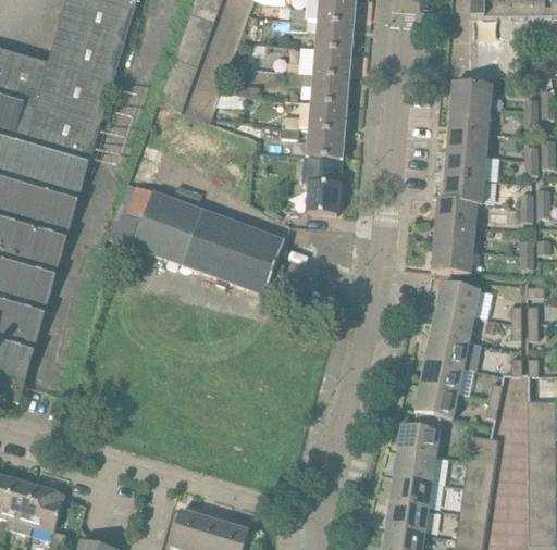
[(317,20),(354,23),(356,0),(305,0),(305,8),(292,7),(291,17),(307,19),(317,20)]
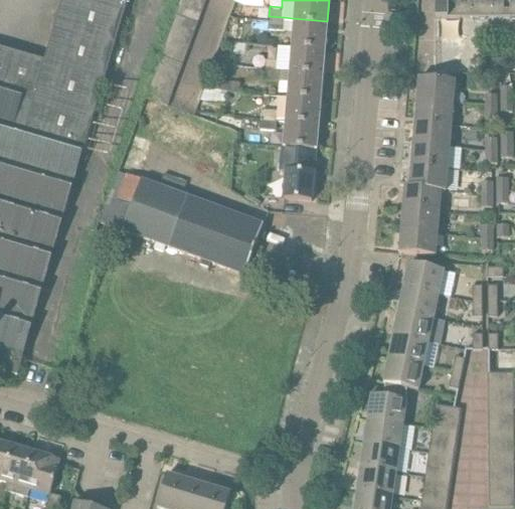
[(435,15),(514,14),(514,0),(434,0),(435,14),(435,15)]
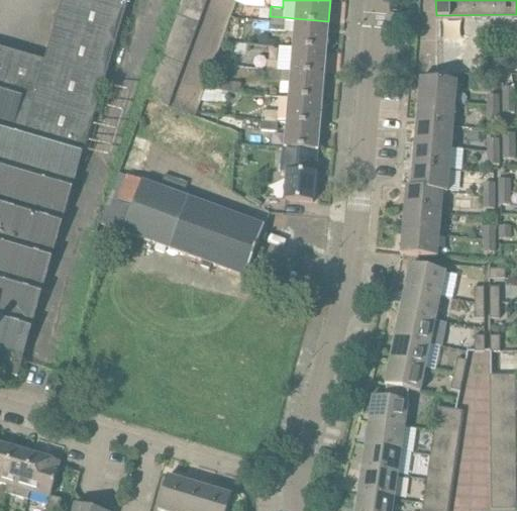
[(0,2),(0,48),(1,48),(16,8),(0,2)]
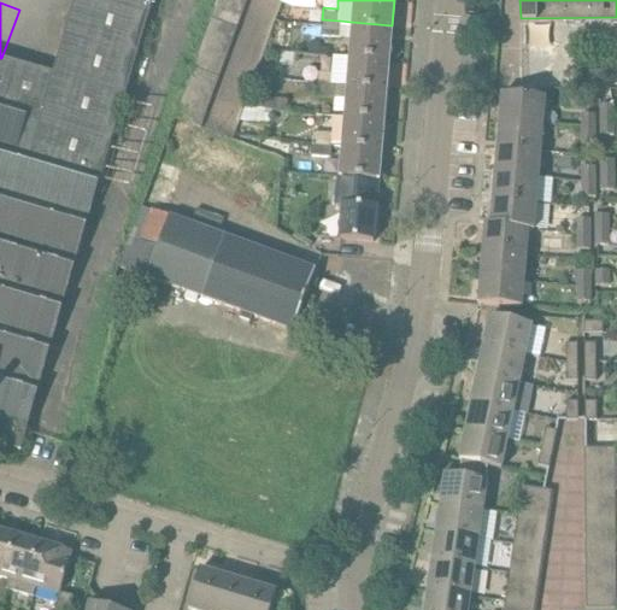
[(340,21),(322,19),(322,33),(339,34),(340,21)]
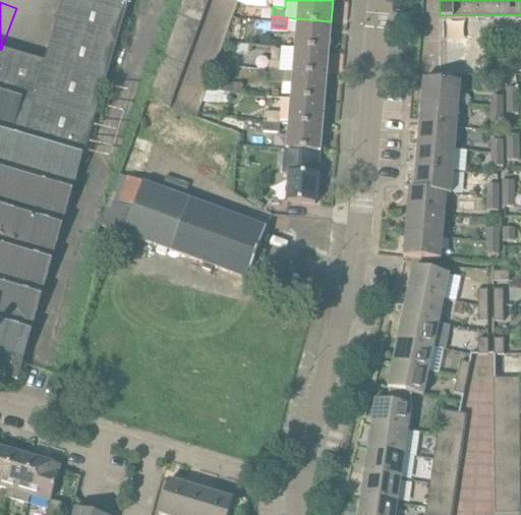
[(331,21),(296,18),(295,29),(294,44),(329,47),(331,21)]
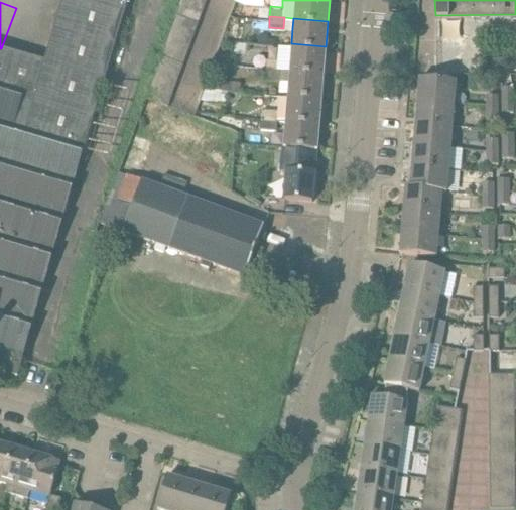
[(291,43),(290,57),(289,70),(324,73),(326,46),(291,43)]
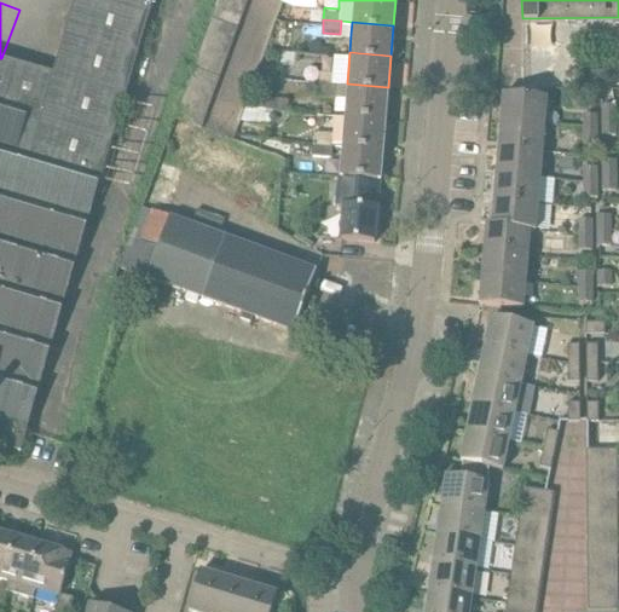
[(12,67),(11,94),(63,97),(64,69),(12,67)]
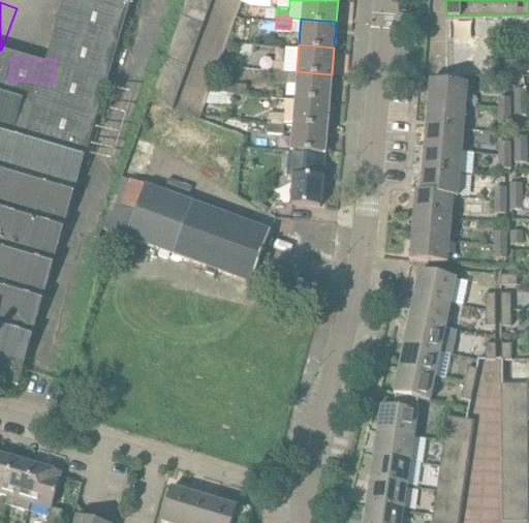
[(287,70),(288,59),(273,58),(272,69),(287,70)]
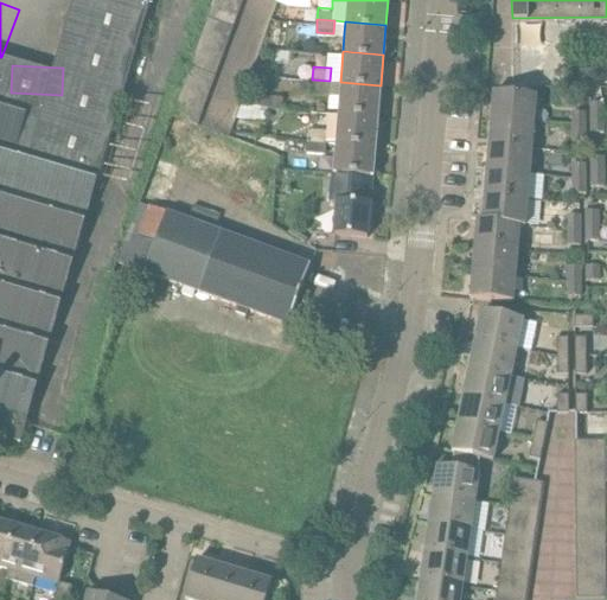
[(330,81),(312,80),(311,90),(328,93),(330,81)]
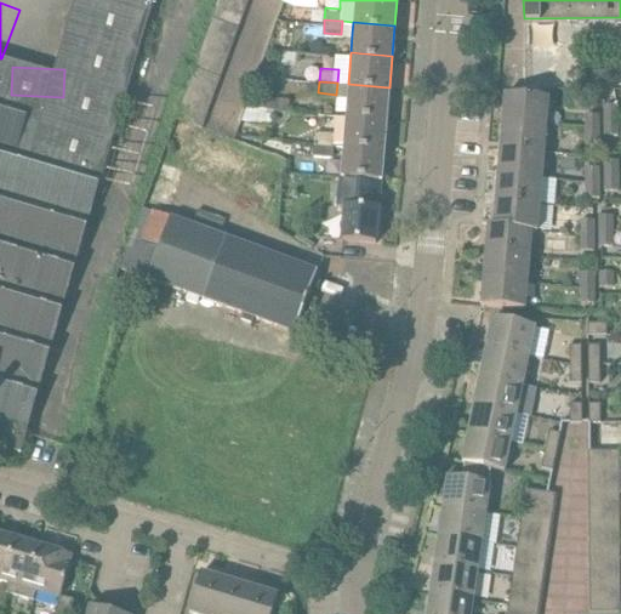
[(389,87),(348,84),(347,95),(346,113),(387,117),(389,87)]
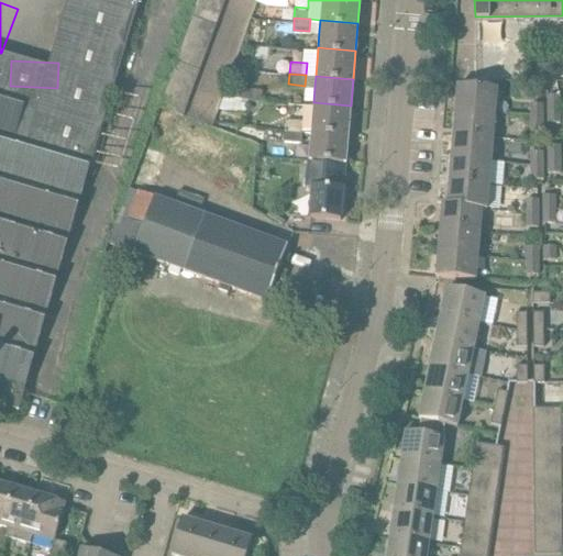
[(79,77),(79,90),(88,90),(89,77),(79,77)]
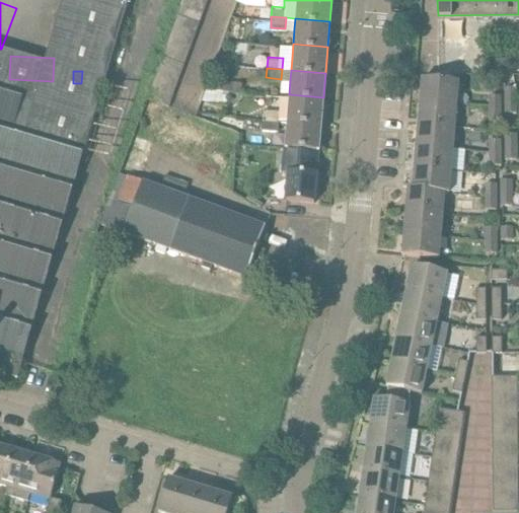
[(421,99),(457,102),(459,78),(423,75),(421,99)]
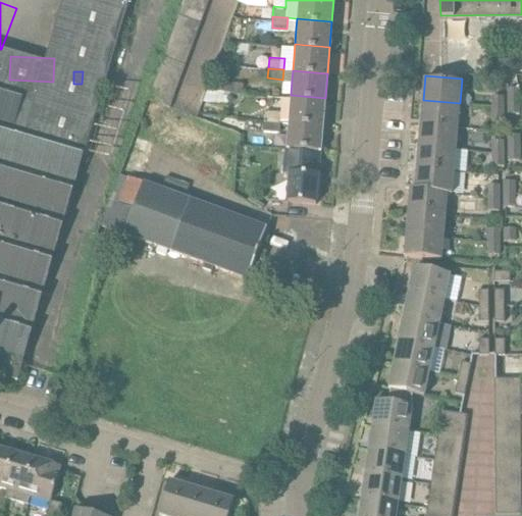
[(216,88),(226,89),(227,80),(217,79),(216,88)]
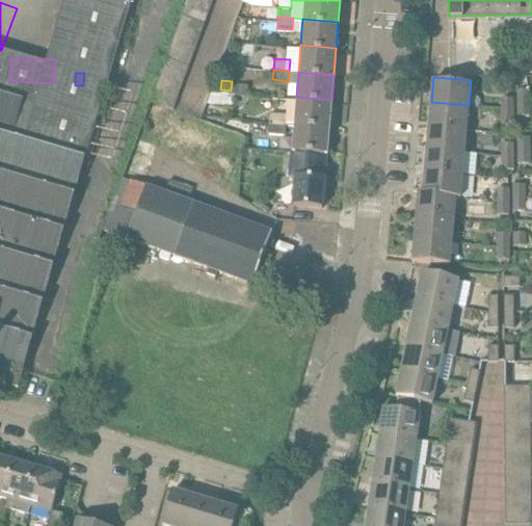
[(9,81),(9,106),(53,107),(54,83),(9,81)]
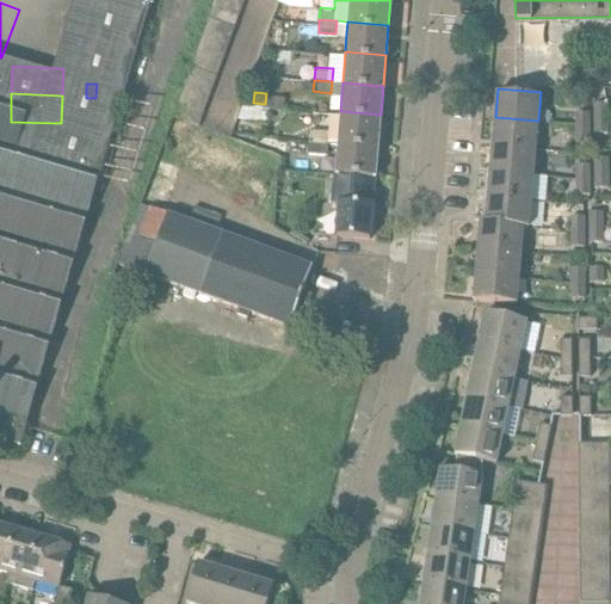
[(86,98),(85,112),(96,113),(96,98),(86,98)]
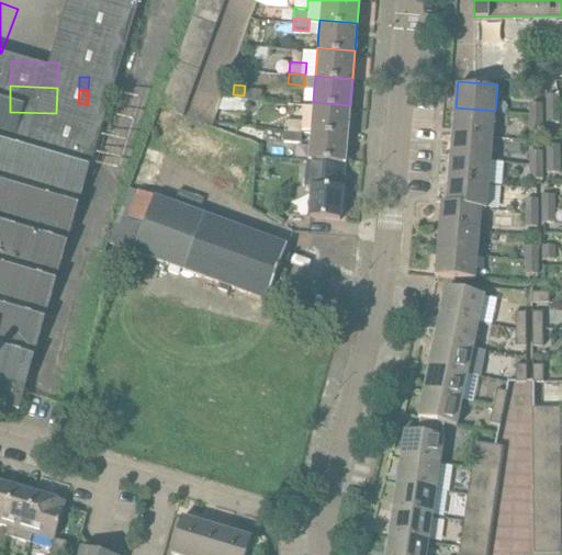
[(547,105),(560,105),(559,91),(546,91),(547,105)]
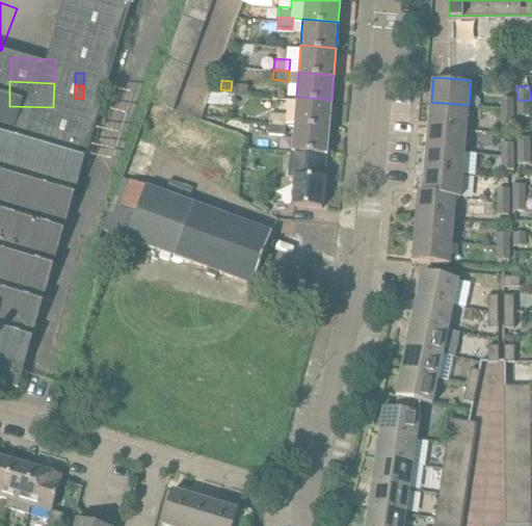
[(233,103),(234,91),(231,90),(220,89),(213,88),(212,100),(233,103)]
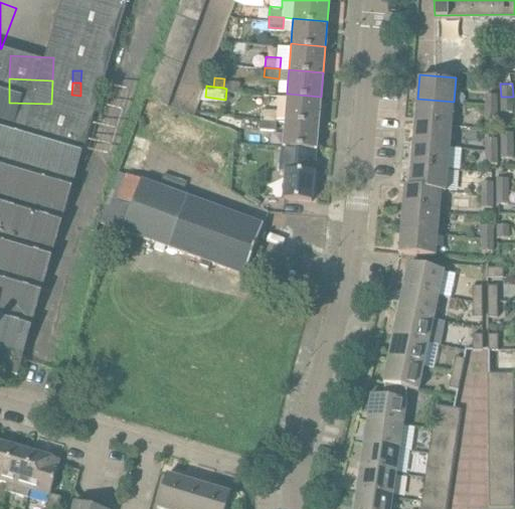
[(485,104),(497,104),(497,92),(485,91),(485,104)]
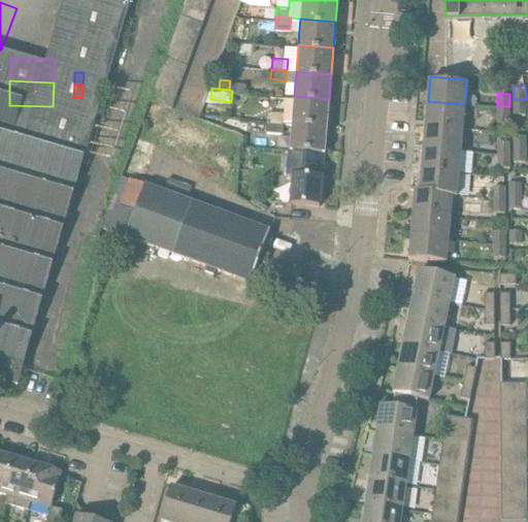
[(293,121),(327,125),(329,99),(294,96),(285,95),(284,110),(268,109),(267,119),(283,120),(293,121)]
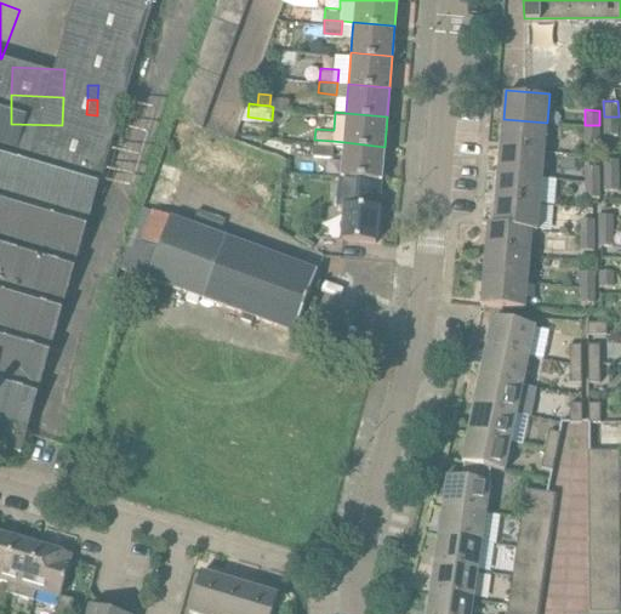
[(604,132),(619,131),(619,117),(604,117),(604,132)]
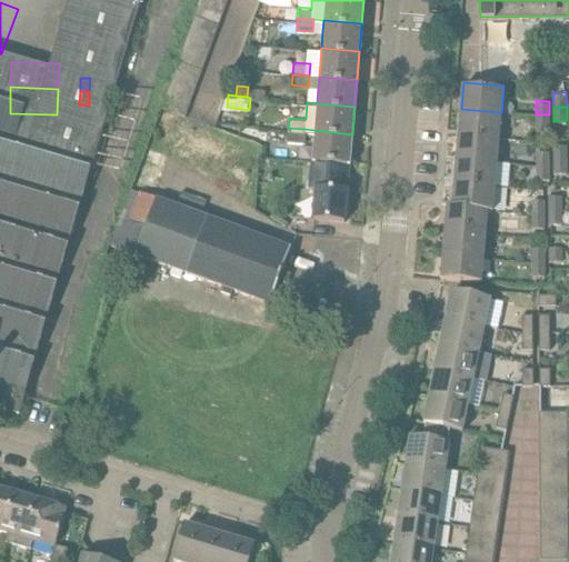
[(459,131),(499,134),(501,112),(461,109),(459,131)]
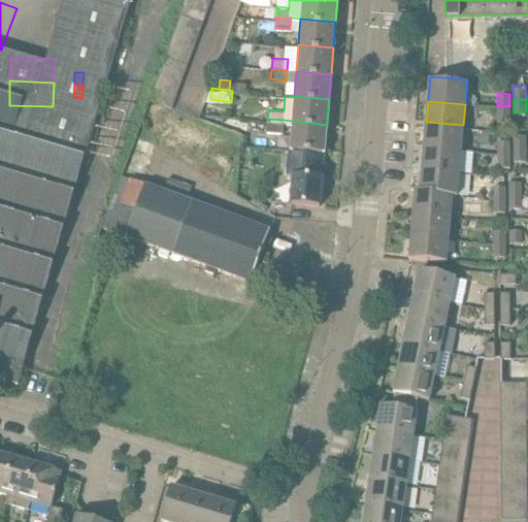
[(9,105),(8,129),(52,131),(53,106),(9,105)]
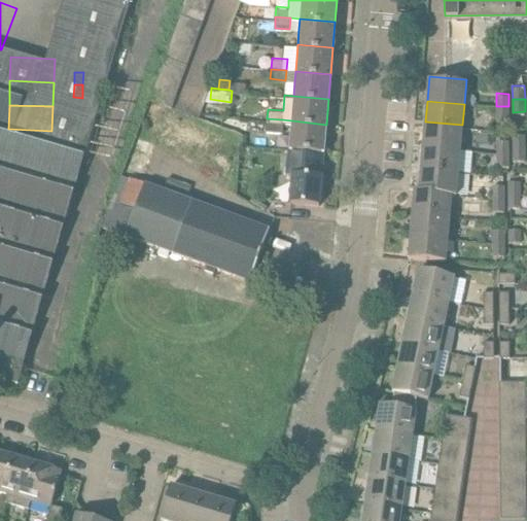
[(496,119),(508,119),(508,106),(496,106),(496,119)]
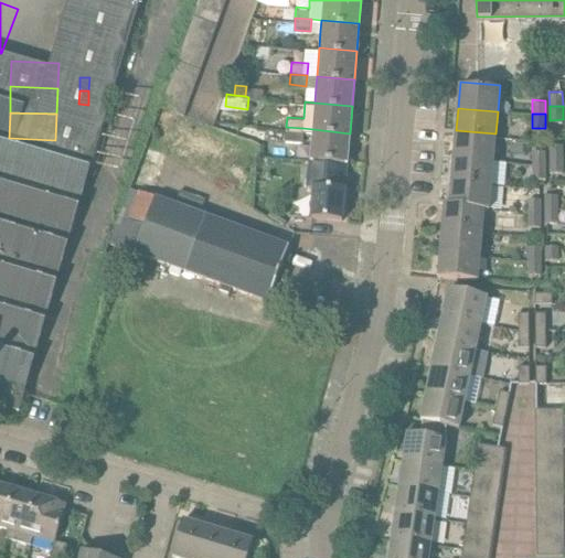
[(77,127),(77,141),(87,141),(87,128),(77,127)]
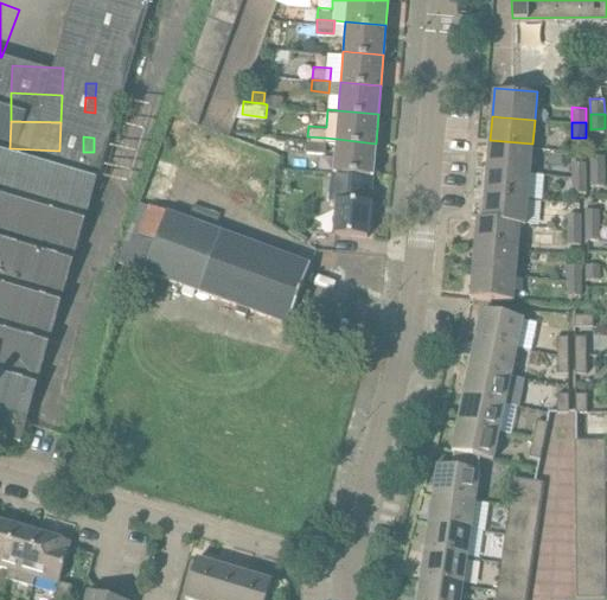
[(325,138),(307,136),(306,148),(324,151),(325,138)]
